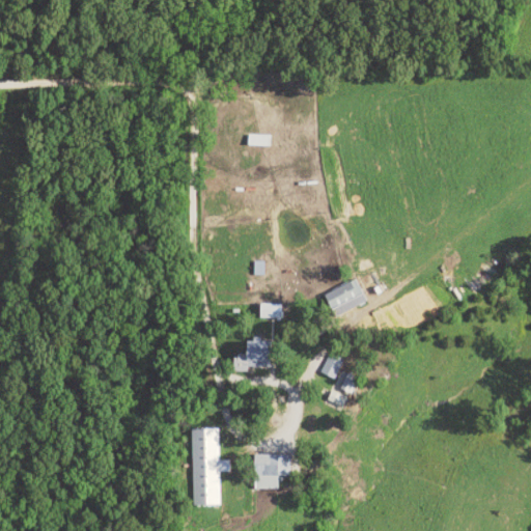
[(331,319),(366,301),(355,279),(319,297),(331,319)]
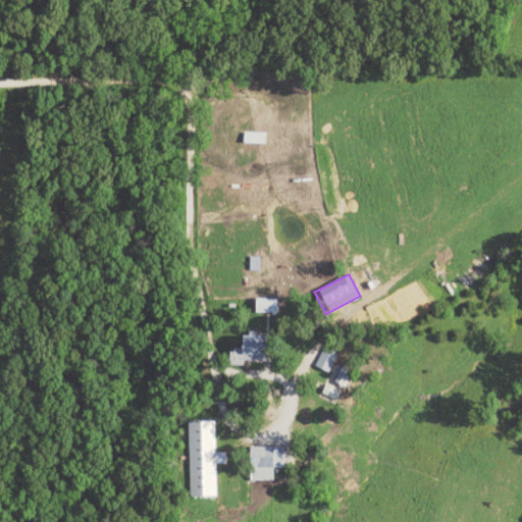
[(277,301),(253,300),(253,314),(277,314),(277,301)]
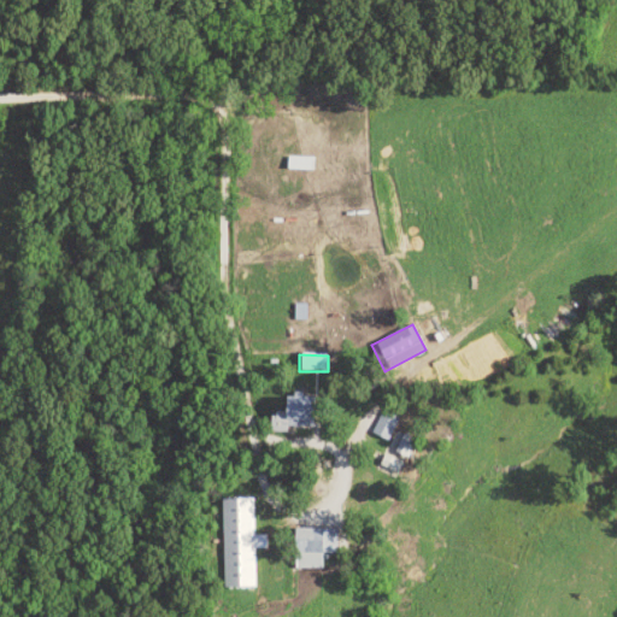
[(287,434),(287,425),(299,425),(300,394),(292,393),(291,398),(277,398),(277,416),(265,416),(265,434),(287,434)]
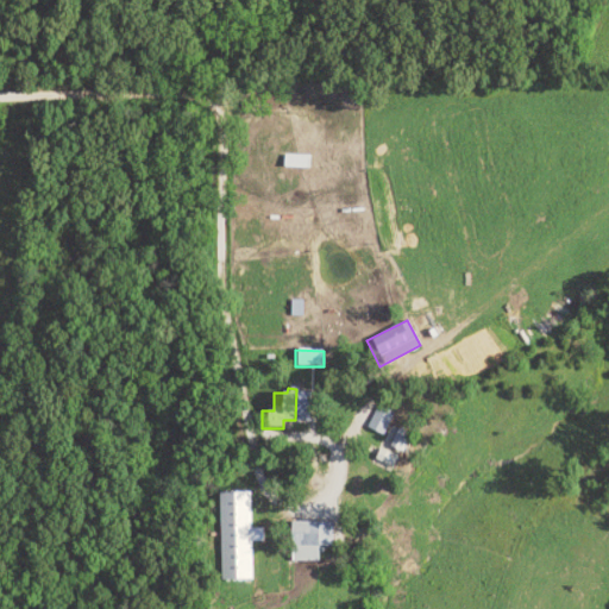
[(394,412),(375,406),(366,431),(385,437),(394,412)]
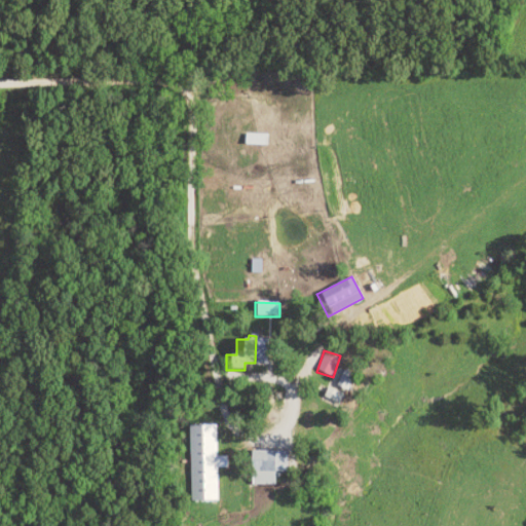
[(191,501),(219,501),(218,468),(229,467),(228,457),(217,457),(216,425),(189,426),(191,501)]
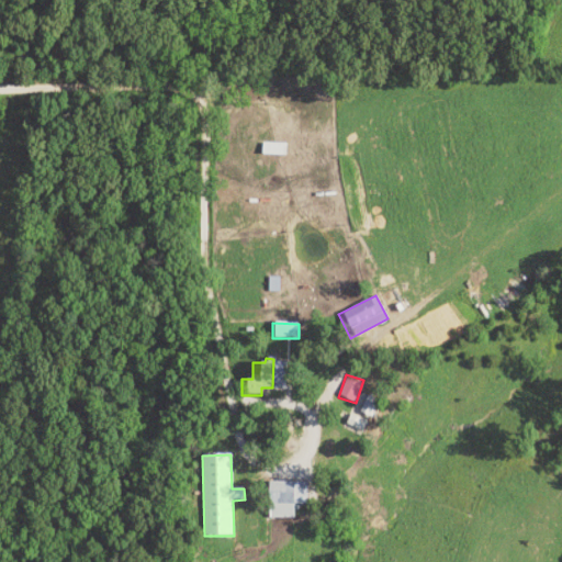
[(265,519),(293,518),(292,505),(305,505),(304,482),(263,483),(265,519)]
